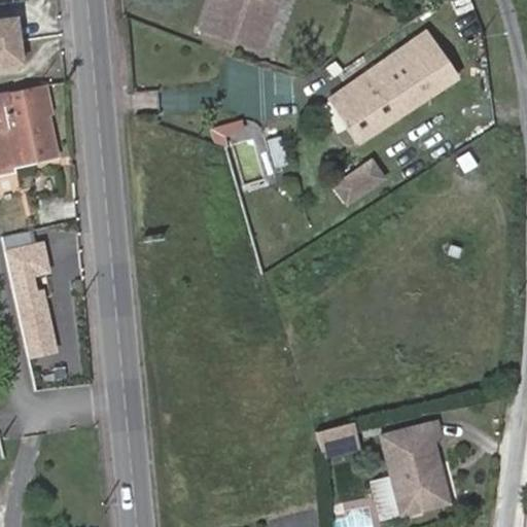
[(220,9),(212,32),(260,47),(276,0),(211,0),(210,6),(220,9)]
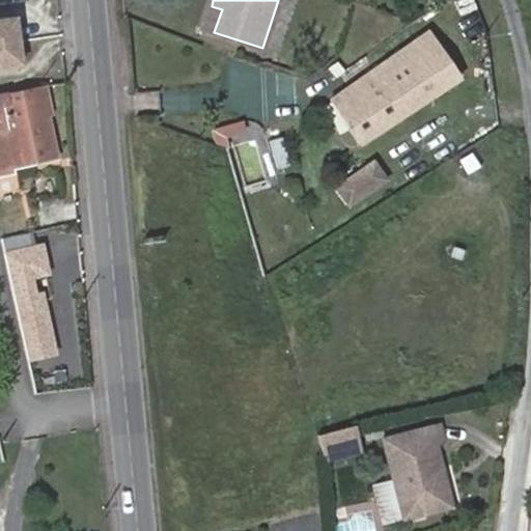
[(203,29),(214,32),(222,9),(212,6),(203,29)]
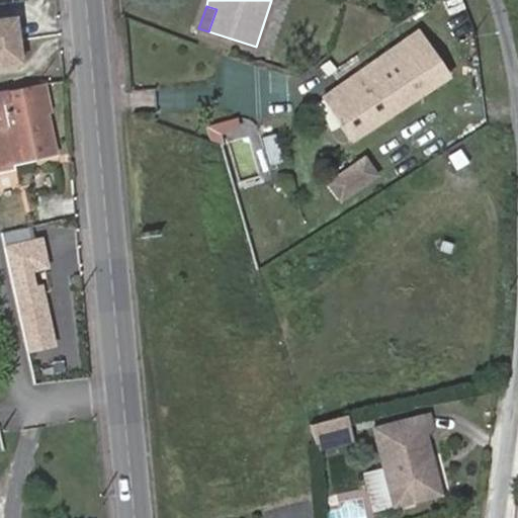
[(394,51),(423,93),(449,76),(420,33),(394,51)]
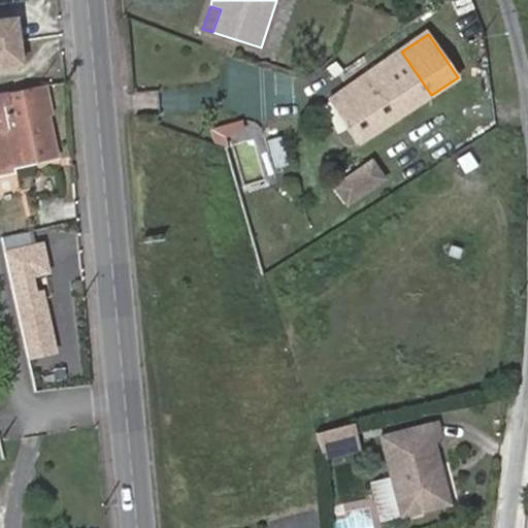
[(375,68),(405,112),(431,95),(401,52),(375,68)]
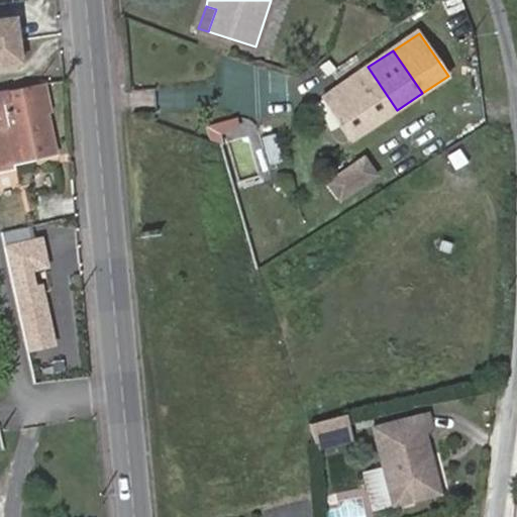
[(350,141),(397,110),(368,67),(334,89),(320,98),(322,101),(332,115),(339,124),(350,141)]
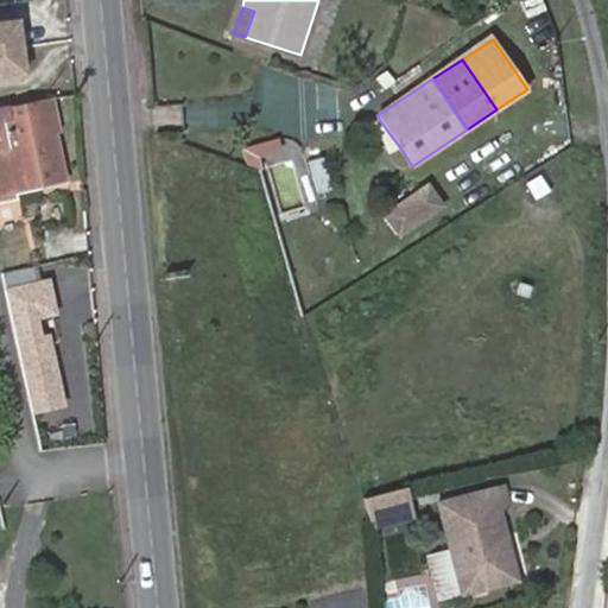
[(54,109),(51,101),(0,108),(0,200),(16,198),(14,192),(63,181),(48,111),(54,109)]
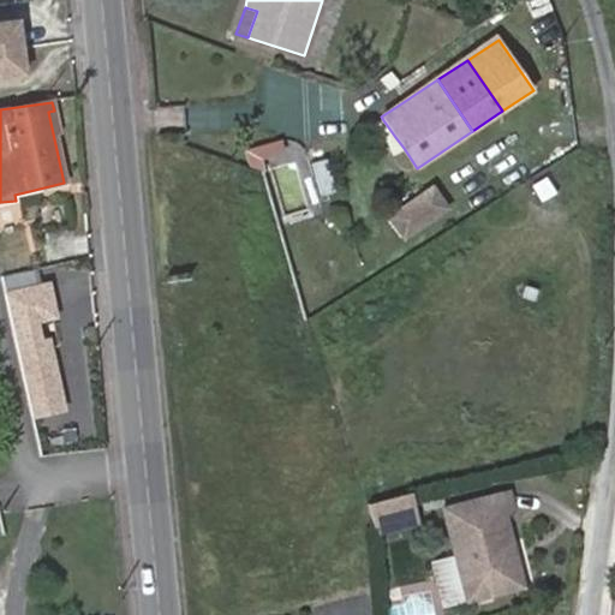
[(383,120),(374,126),(393,155),(404,148),(395,137),(383,120)]
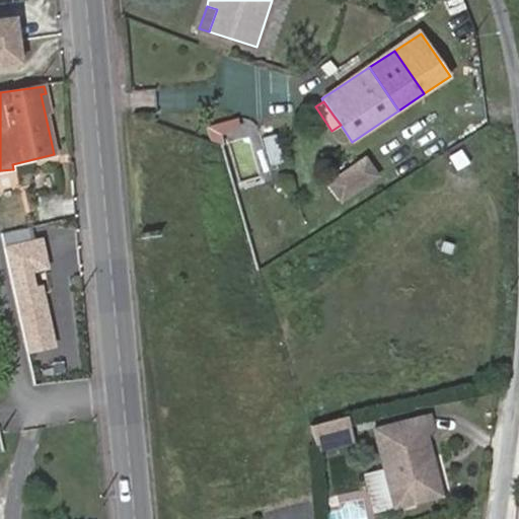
[(265,137),(270,166),(283,163),(278,135),(265,137)]
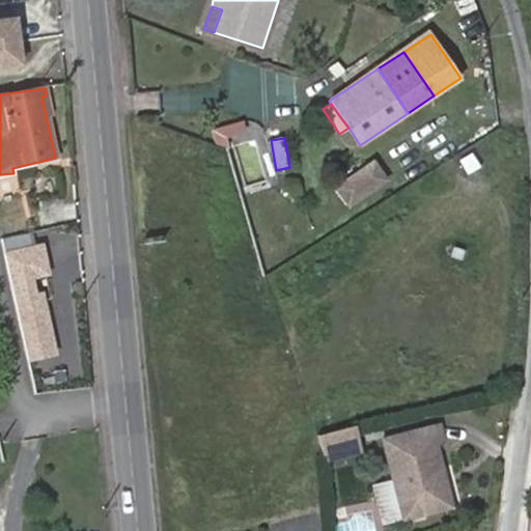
[(371,163),(358,171),(369,189),(383,180),(371,163)]
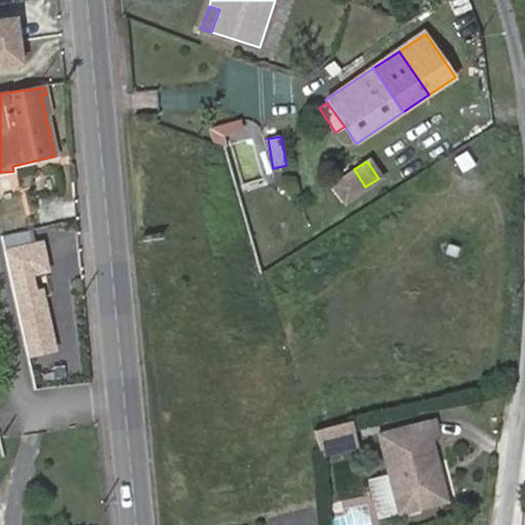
[(354,169),(332,184),(344,200),(365,187),(354,169)]
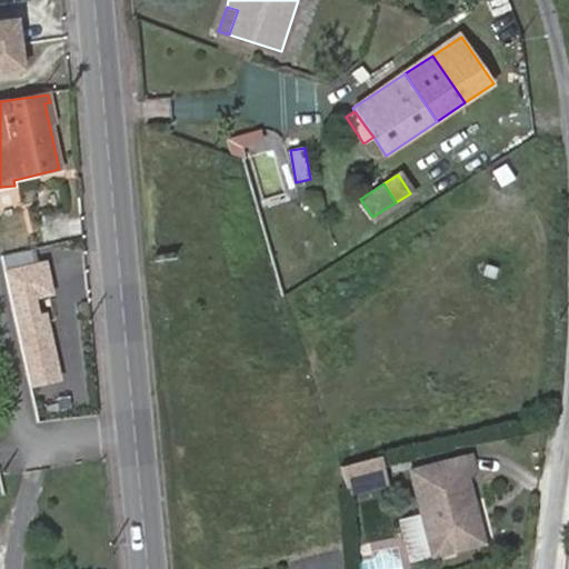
[(47,301),(37,266),(26,267),(13,213),(0,216),(0,251),(12,309),(47,301)]
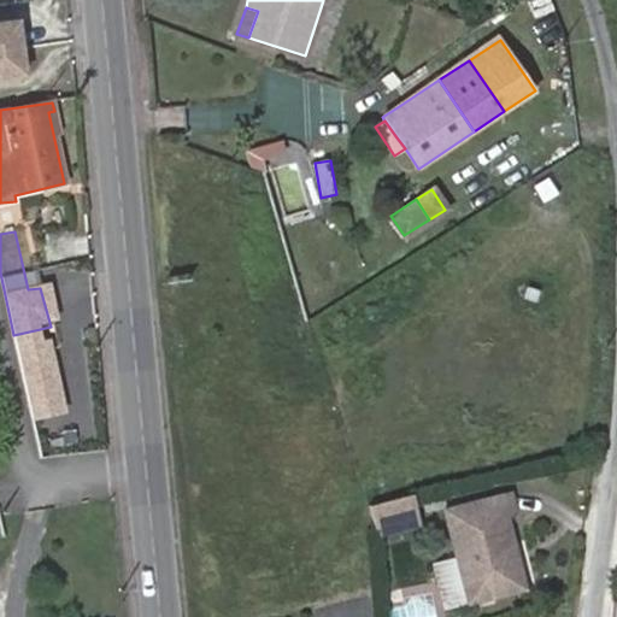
[(447,513),(471,606),(526,592),(507,519),(517,516),(512,497),(447,513)]
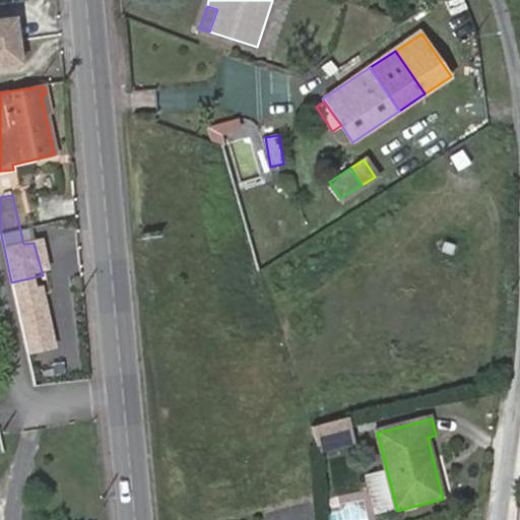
[(340,419),(311,427),(312,451),(346,443),(340,419)]
